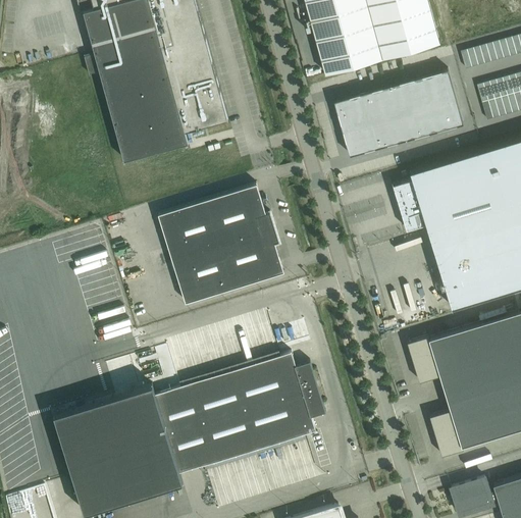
[(90,0),(93,9),(82,12),(122,161),(187,144),(184,134),(226,121),(193,0),(90,0)]
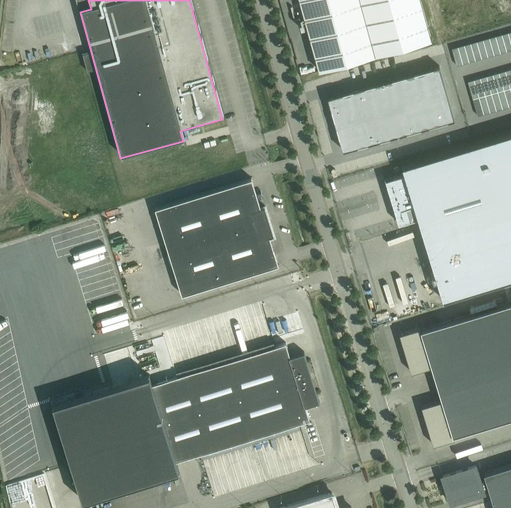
[(430,43),(418,0),(297,0),(318,74),(430,43)]
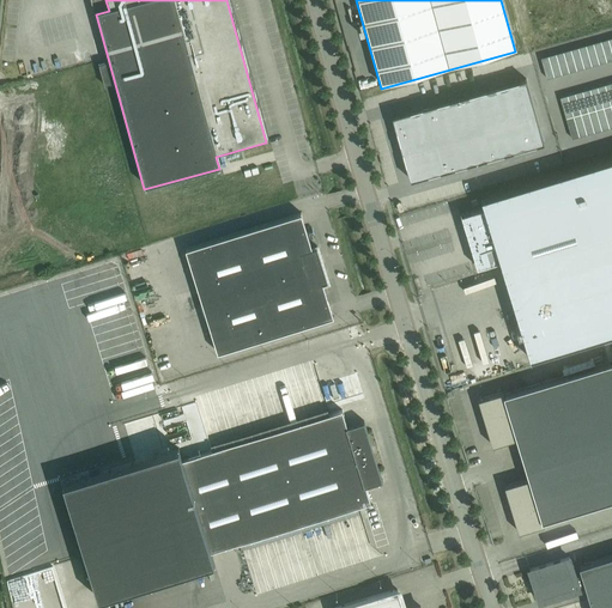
[(611,60),(607,43),(599,44),(605,66),(611,64),(611,60)]
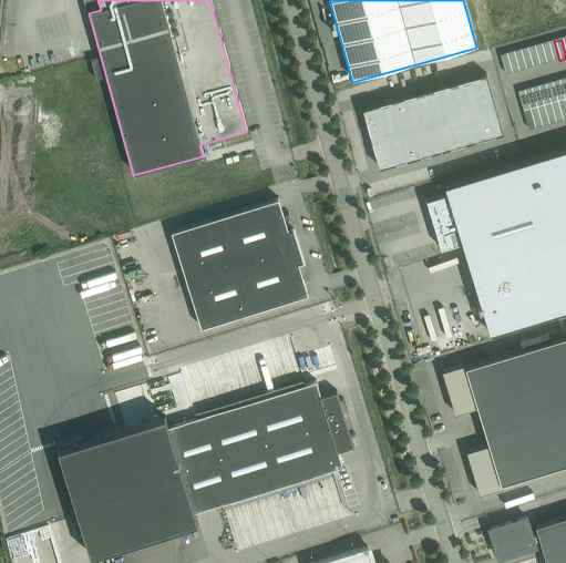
[(554,41),(547,43),(553,63),(559,61),(554,41)]
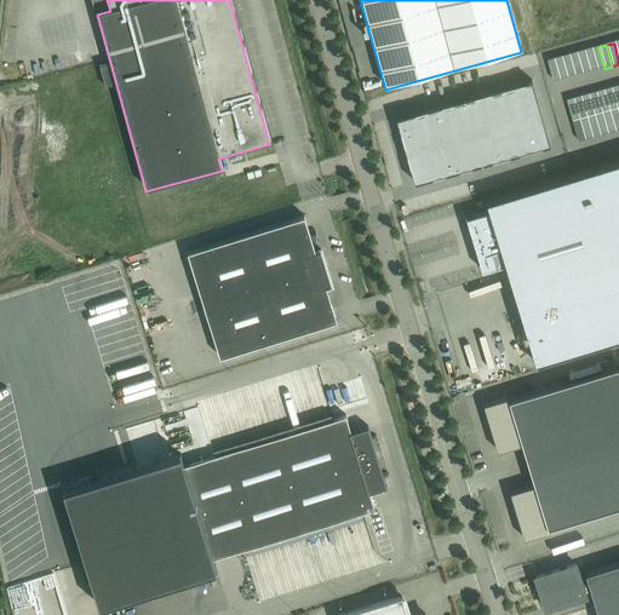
[(599,47),(591,50),(597,70),(605,69),(599,47)]
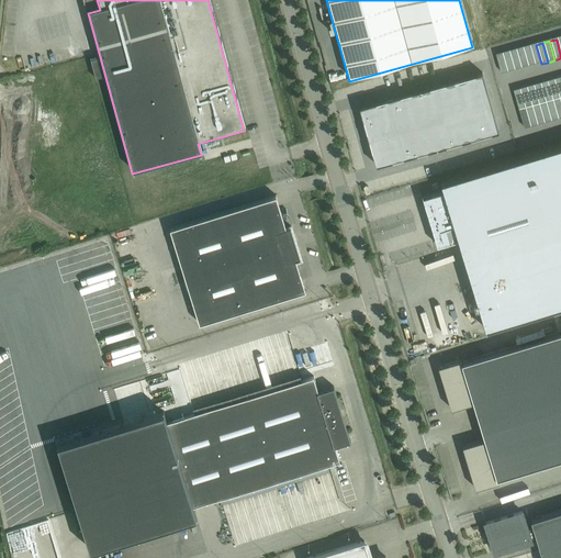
[(536,45),(529,47),(535,66),(541,64),(536,45)]
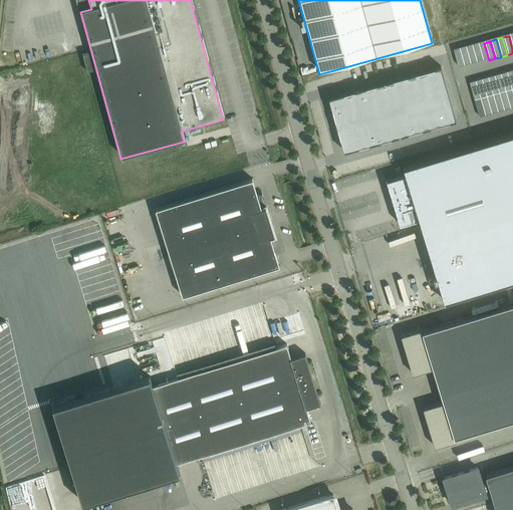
[(484,43),(477,45),(482,62),(489,60),(484,43)]
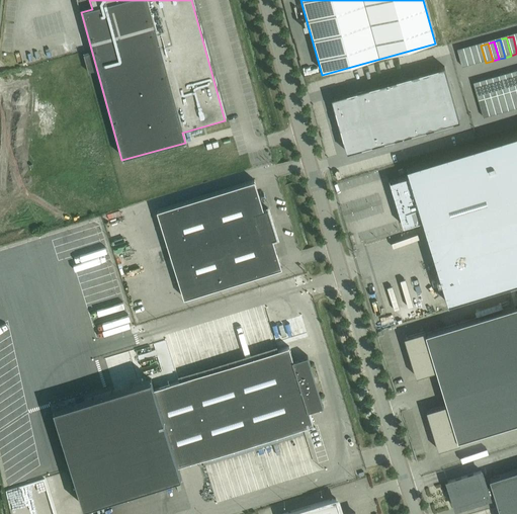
[(481,46),(475,47),(480,65),(486,63),(481,46)]
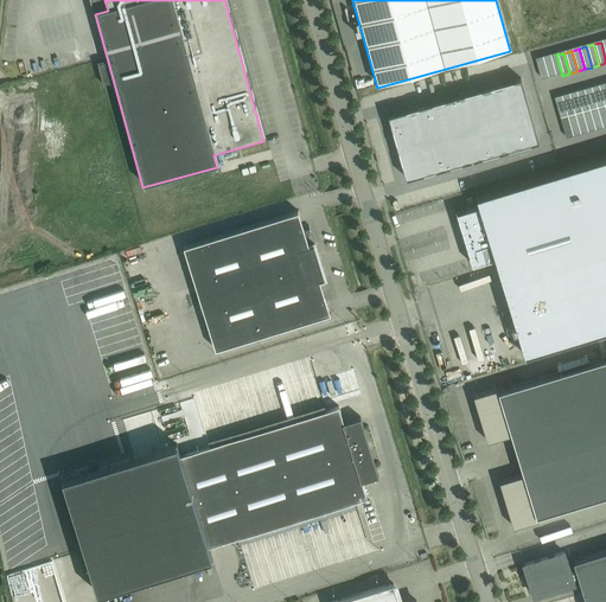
[(550,57),(549,57),(555,77),(556,77),(562,76),(556,55),(550,57)]
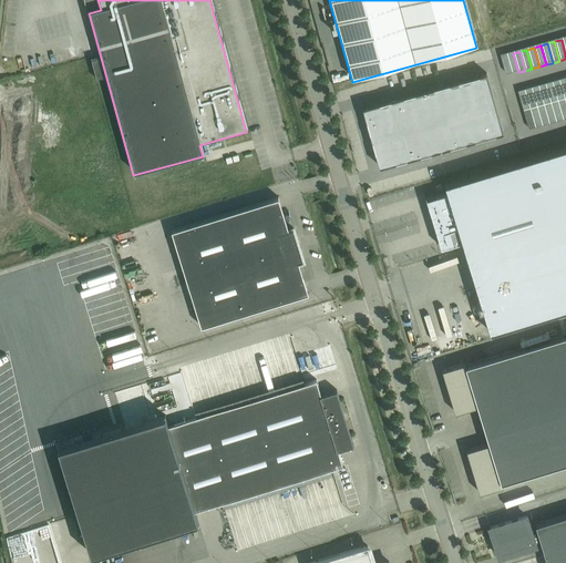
[(513,53),(506,55),(512,74),(518,72),(513,53)]
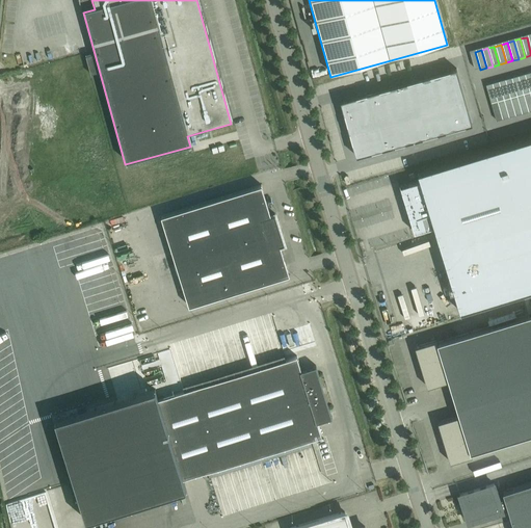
[(475,52),(468,54),(473,72),(480,70),(475,52)]
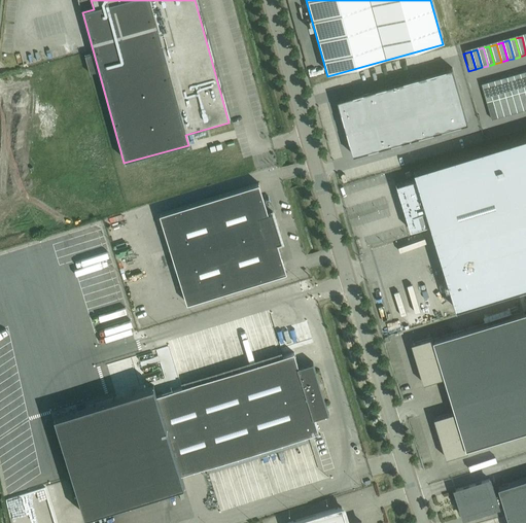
[(467,127),(452,72),(337,104),(352,159),(467,127)]
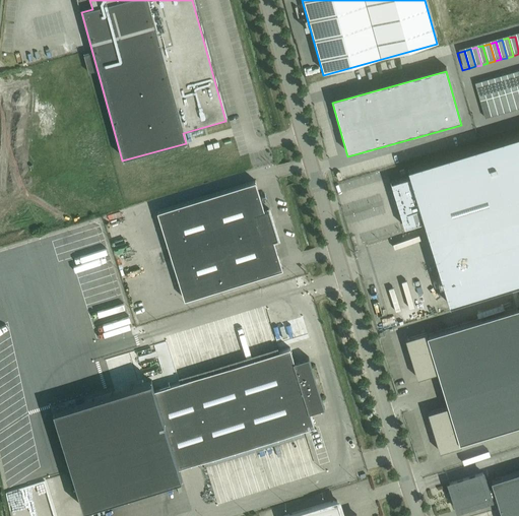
[(517,92),(512,75),(506,76),(511,94),(517,92)]
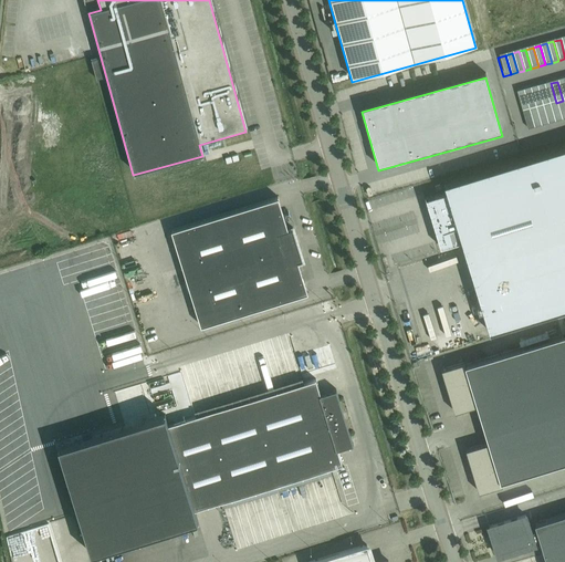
[(556,103),(551,83),(544,85),(548,104),(556,103)]
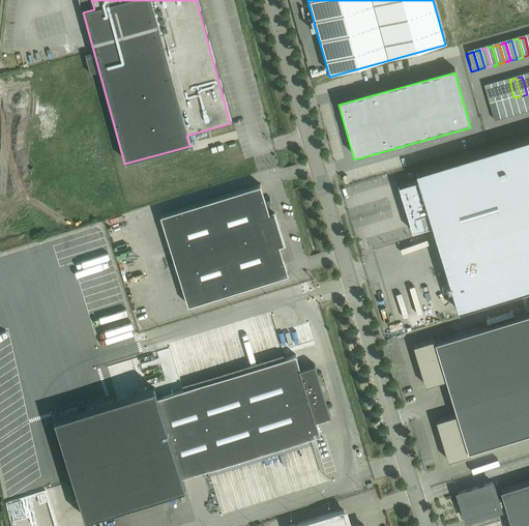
[(513,97),(509,80),(502,82),(507,99),(513,97)]
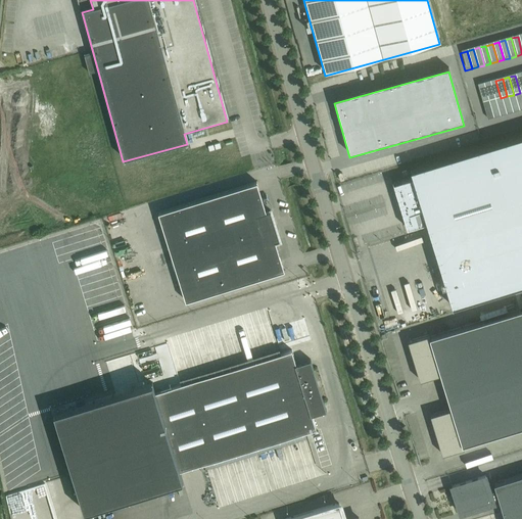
[(501,98),(495,81),(489,83),(494,100),(501,98)]
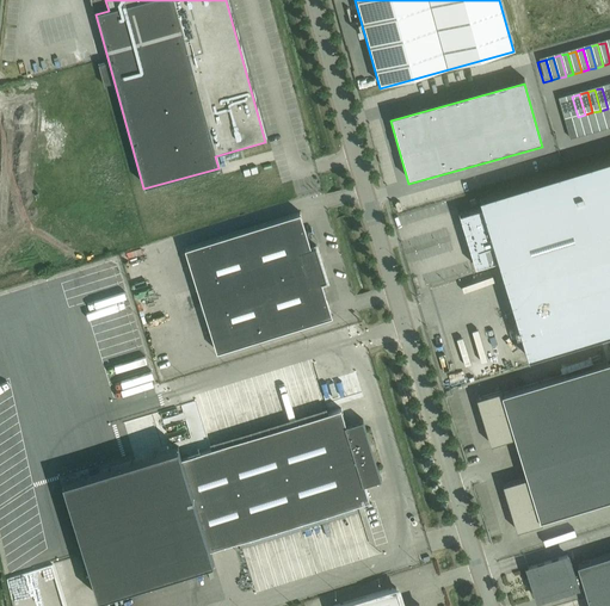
[(578,117),(572,97),(565,98),(571,119),(578,117)]
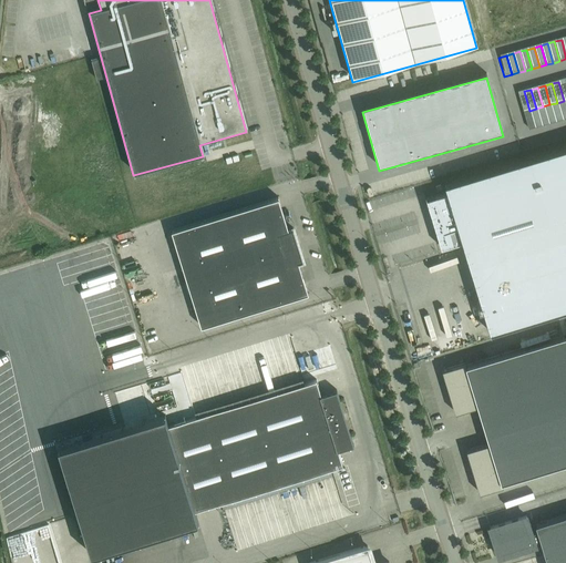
[(524,92),(516,93),(522,113),(523,113),(530,111),(524,92)]
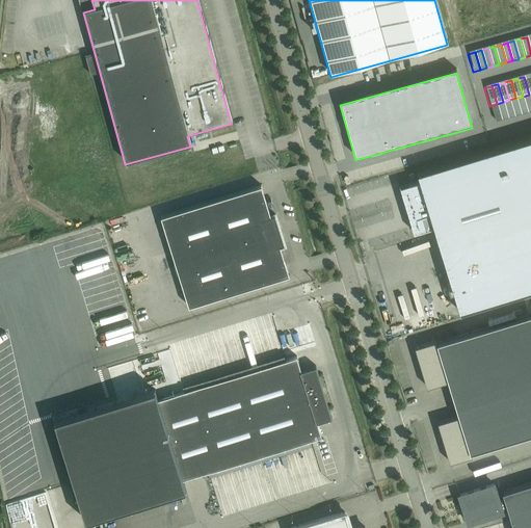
[(528,114),(523,97),(515,98),(521,116),(528,114)]
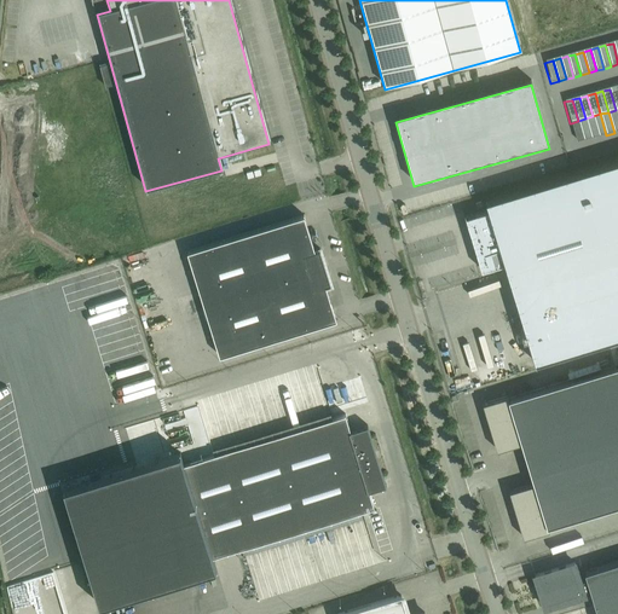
[(606,135),(600,114),(593,116),(599,138),(606,135)]
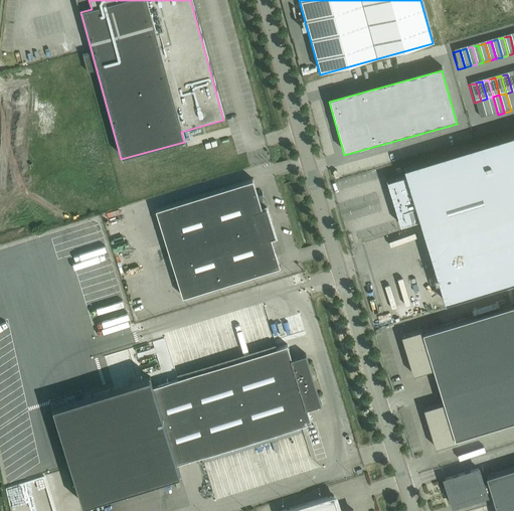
[(498,115),(493,97),(487,99),(492,116),(498,115)]
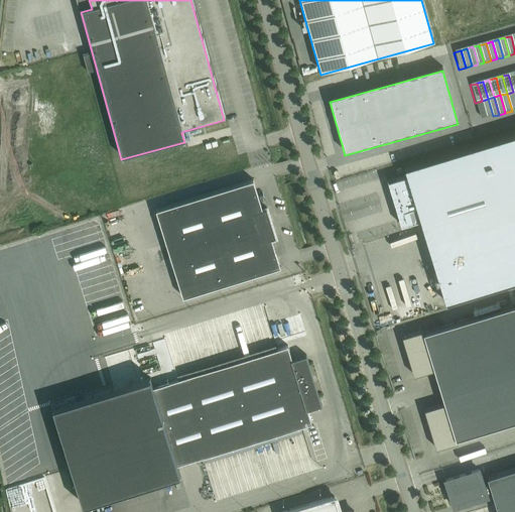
[(493,116),(488,99),(482,101),(487,118),(493,116)]
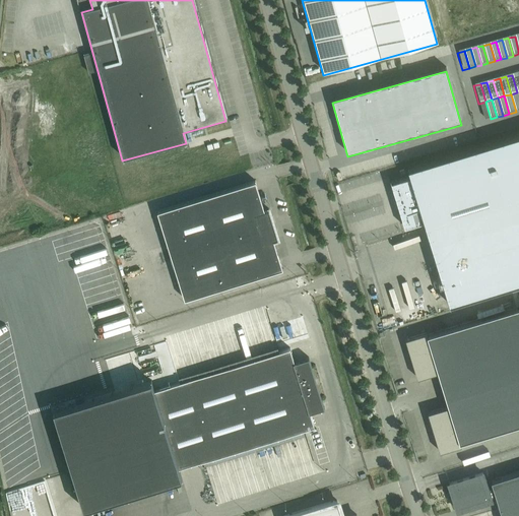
[(491,119),(485,102),(479,104),(483,121),(491,119)]
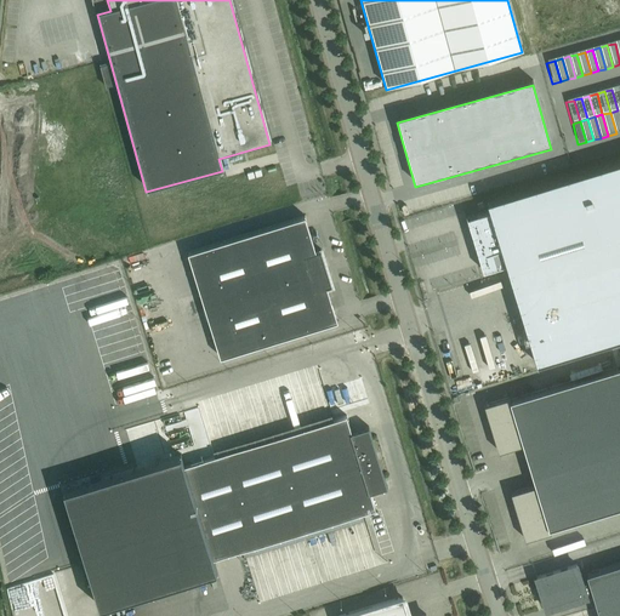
[(506,268),(536,368),(619,341),(619,164),(487,205),(489,215),(466,221),(482,274),(506,268)]
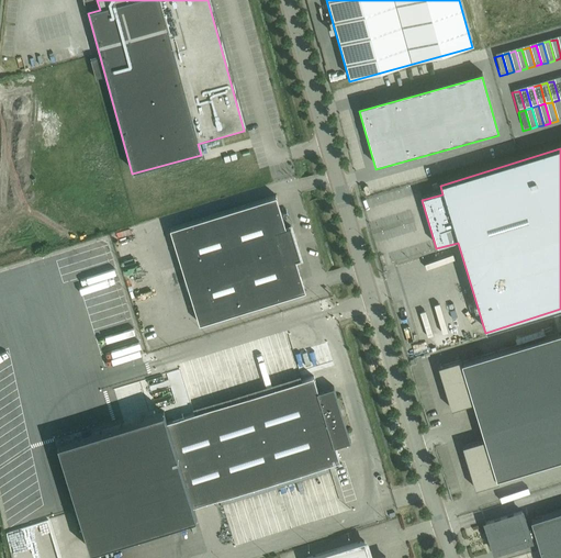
[(273,199),(169,232),(199,327),(303,294),(304,296),(304,294),(294,263),(299,261),(289,230),(284,231),(275,199),(273,199)]
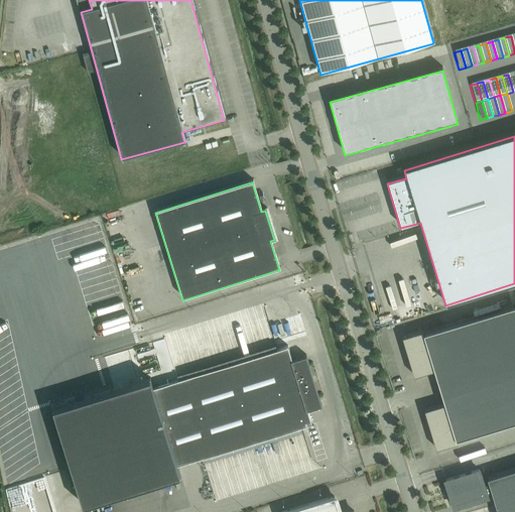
[(444,406),(423,412),(435,452),(457,444),(456,442),(514,423),(514,307),(423,336),(422,334),(423,334),(422,333),(401,340),(413,378),(433,372),(444,406)]
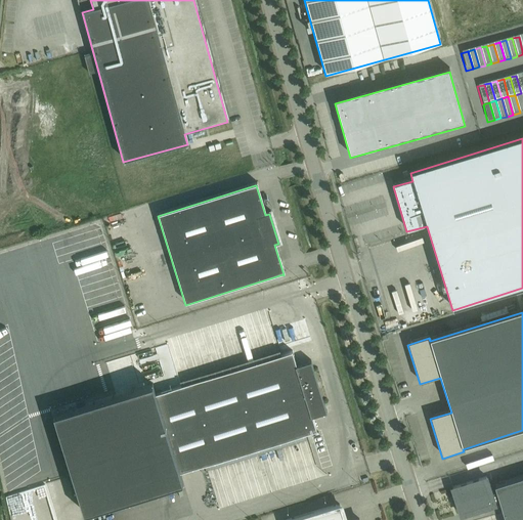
[(313,374),(310,363),(296,367),(292,354),(155,396),(151,386),(132,392),(133,393),(72,412),(53,417),(58,436),(59,436),(78,496),(83,516),(102,510),(163,490),(163,491),(182,485),(179,475),(315,433),(311,419),(325,415),(322,404),(313,374)]
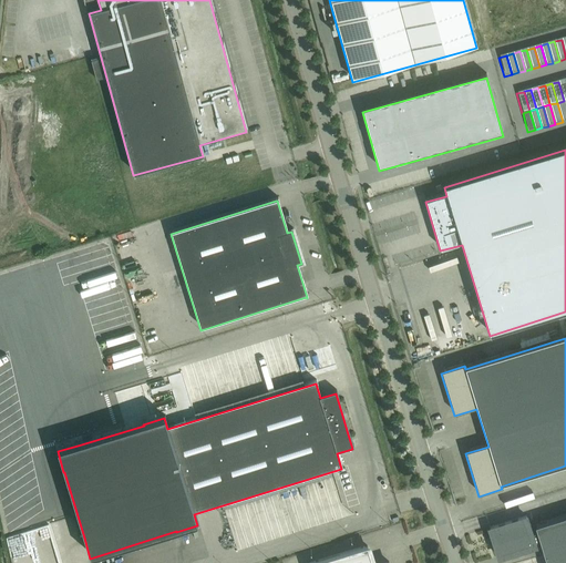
[(525,520),(489,531),(491,540),(493,539),(494,544),(491,545),(492,546),(493,546),(497,560),(535,549),(534,545),(539,543),(546,562),(565,562),(565,518),(535,528),(536,534),(531,536),(525,520)]
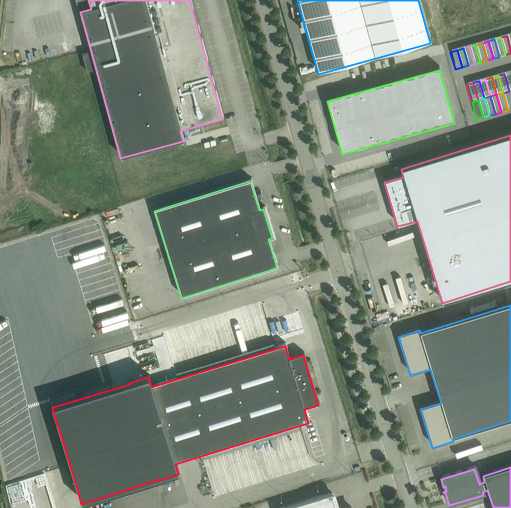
[(334,507),(330,496),(327,497),(291,507),(334,507)]
